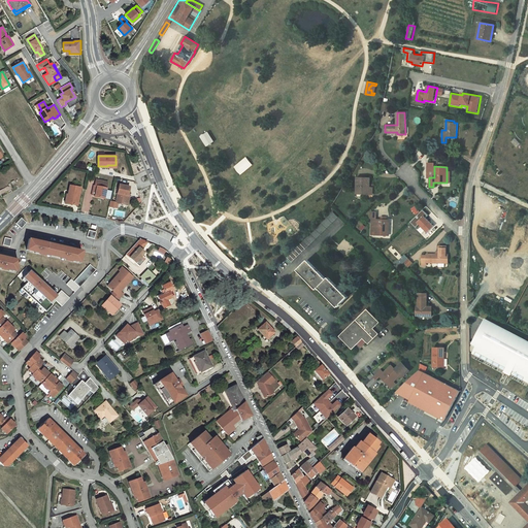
[(357,177),(356,194),(369,194),(369,188),(370,178),(357,177)]
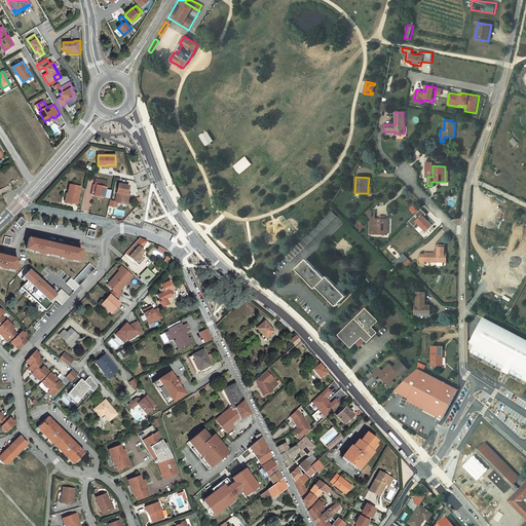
[(95,195),(95,196),(104,198),(107,184),(102,183),(103,181),(96,179),(95,185),(94,185),(91,194),(95,195)]
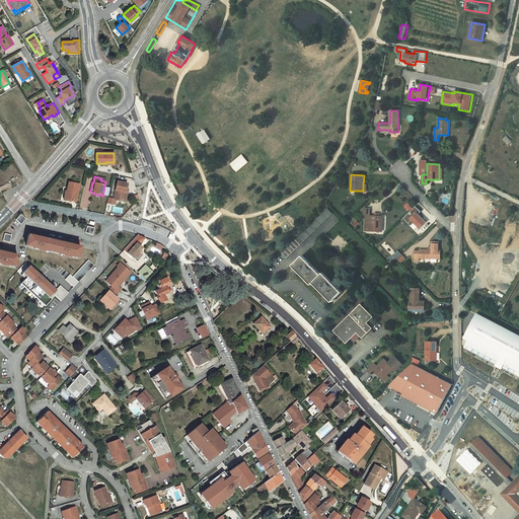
[(0,187),(0,191),(0,192),(12,184),(11,181),(0,187)]
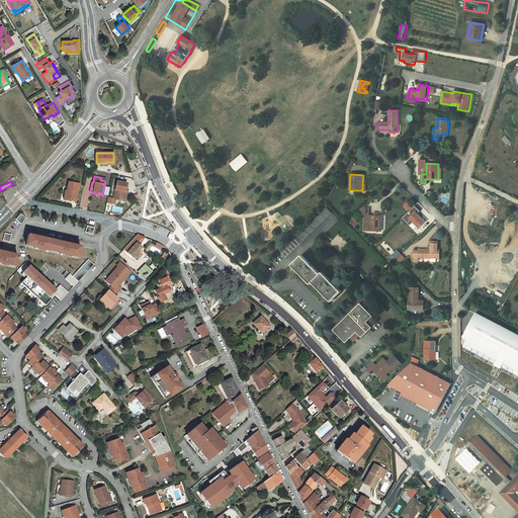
[(113,199),(123,201),(125,191),(127,183),(117,181),(113,199)]
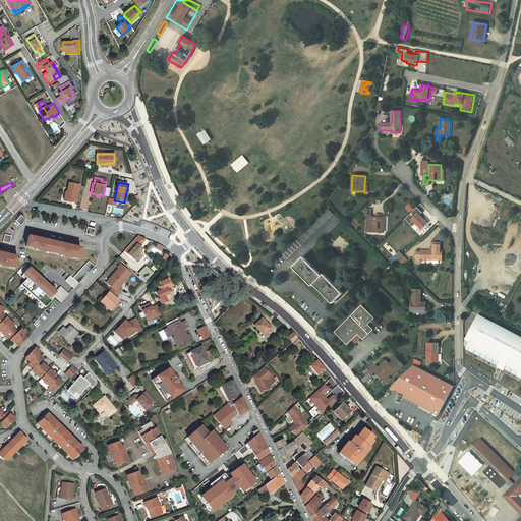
[(69,183),(67,192),(65,200),(76,203),(79,185),(69,183)]
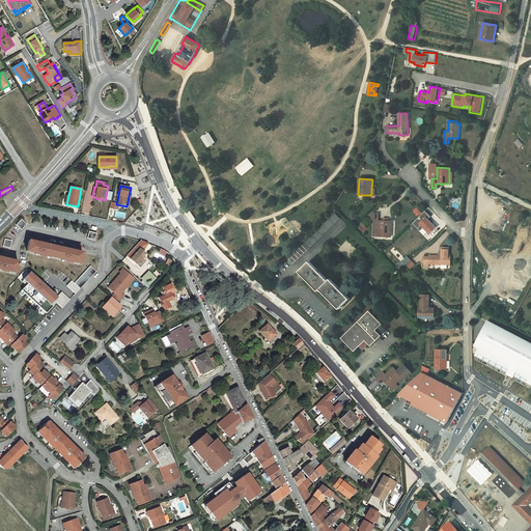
[(418,229),(422,226),(430,234),(438,227),(429,219),(431,217),(425,211),(412,223),(418,229)]
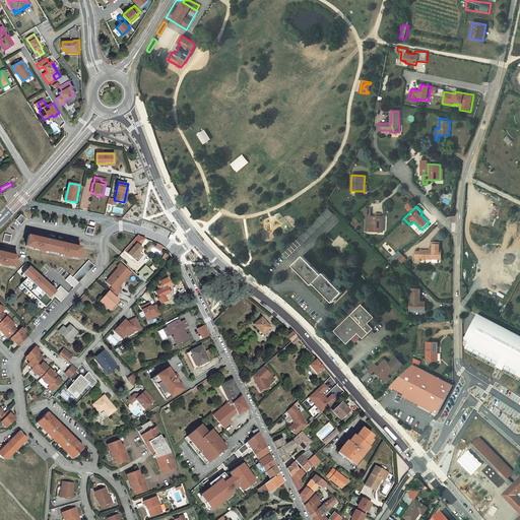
[(282,253),(287,258),(333,213),(328,208),(282,253)]
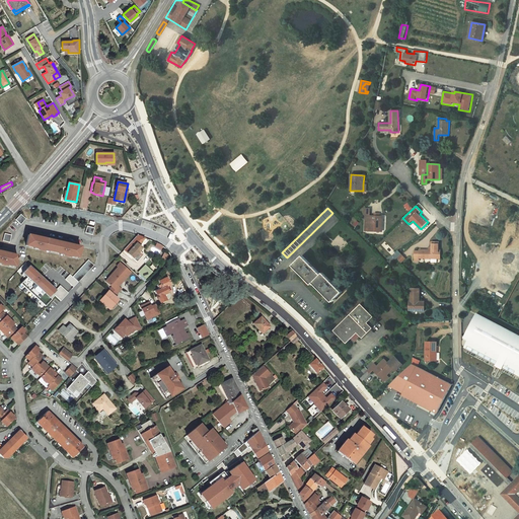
[(370,216),(370,213),(366,212),(366,215),(365,229),(369,229),(369,231),(382,231),(382,216),(379,216),(374,216),(370,216)]
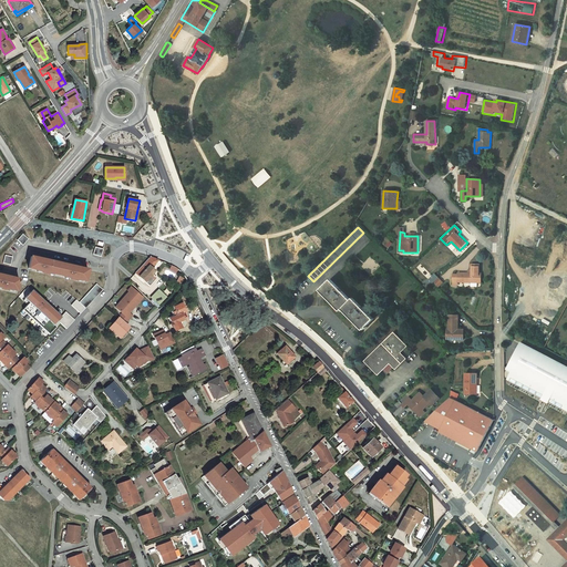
[(29,239),(23,234),(18,240),(23,246),(29,239)]
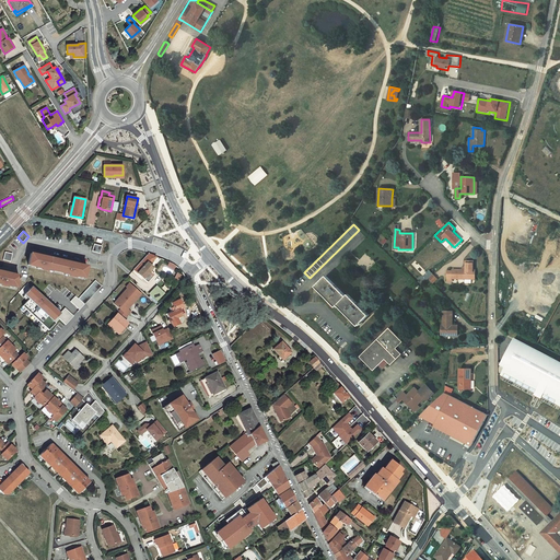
[(100,254),(102,246),(94,244),(92,252),(100,254)]
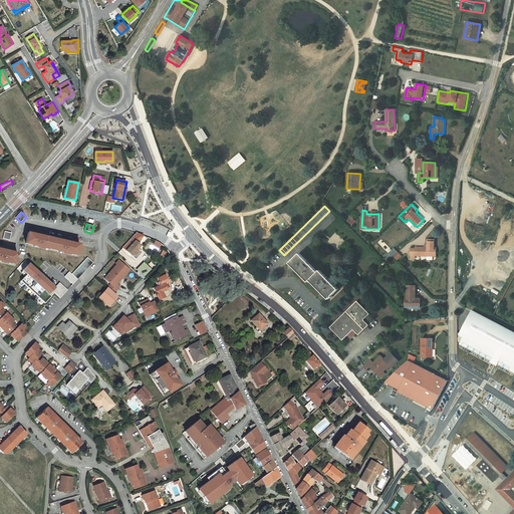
[(11,233),(5,231),(3,239),(10,240),(11,233)]
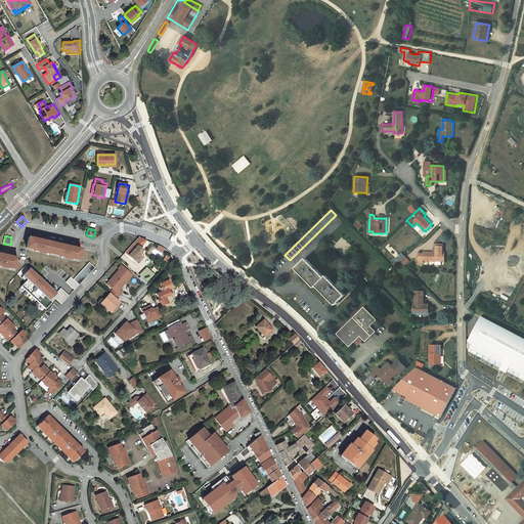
[(79,260),(81,250),(77,249),(55,244),(36,238),(29,237),(27,248),(79,260)]
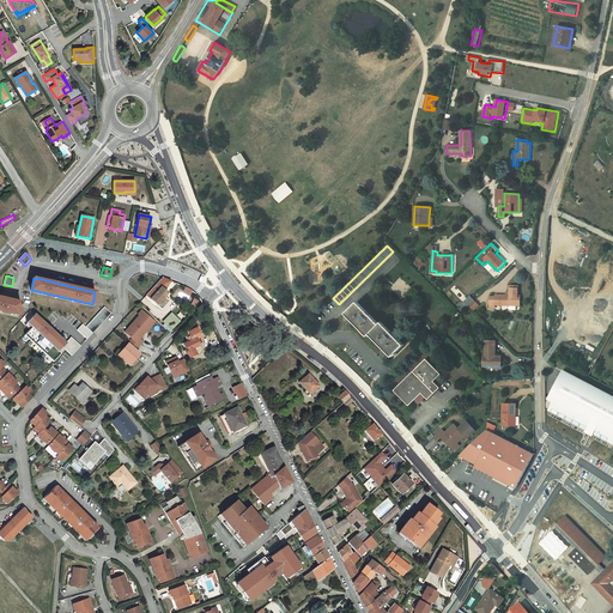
[(162,278),(146,296),(151,299),(157,305),(165,296),(168,293),(163,290),(171,281),(162,278)]
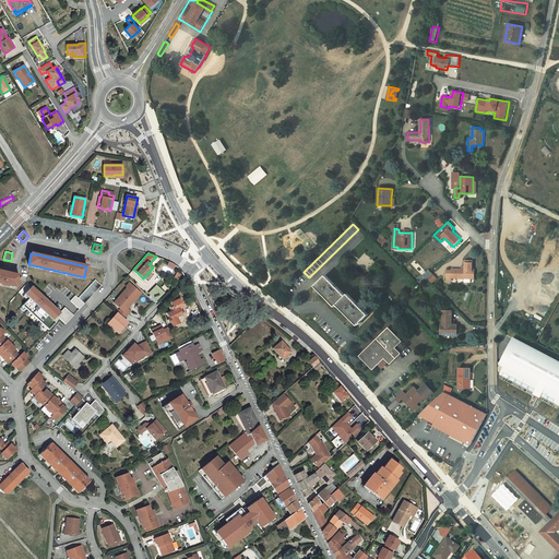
[(452,276),(452,277),(464,277),(471,278),(474,278),(474,270),(473,270),(473,261),(465,261),(465,266),(465,270),(462,269),(452,269),(452,270),(447,270),(447,276),(452,276)]
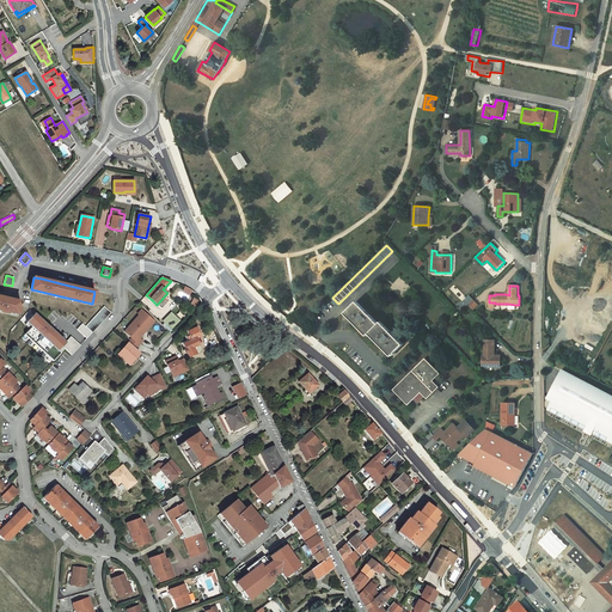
[(165,295),(157,305),(161,308),(170,300),(165,295)]
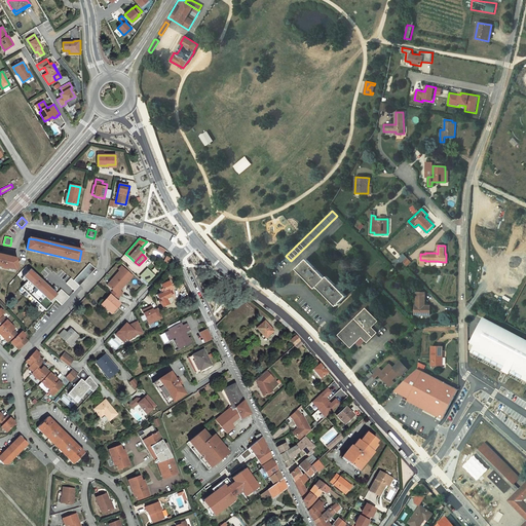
[(0,255),(0,266),(15,270),(17,259),(8,257),(0,255)]
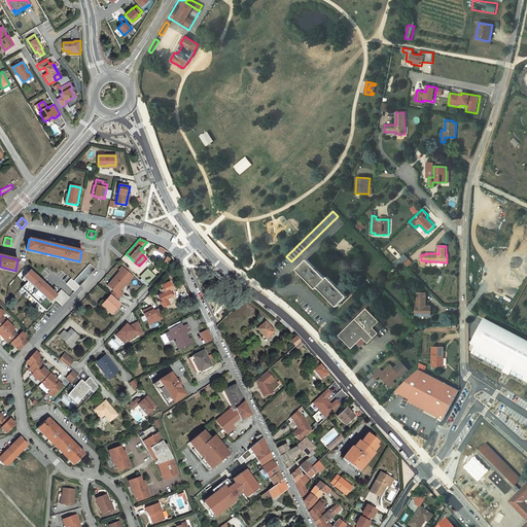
[(316,289),(318,287),(337,307),(338,305),(339,306),(341,304),(340,304),(347,296),(327,277),(326,279),(307,259),(296,270),(316,289)]
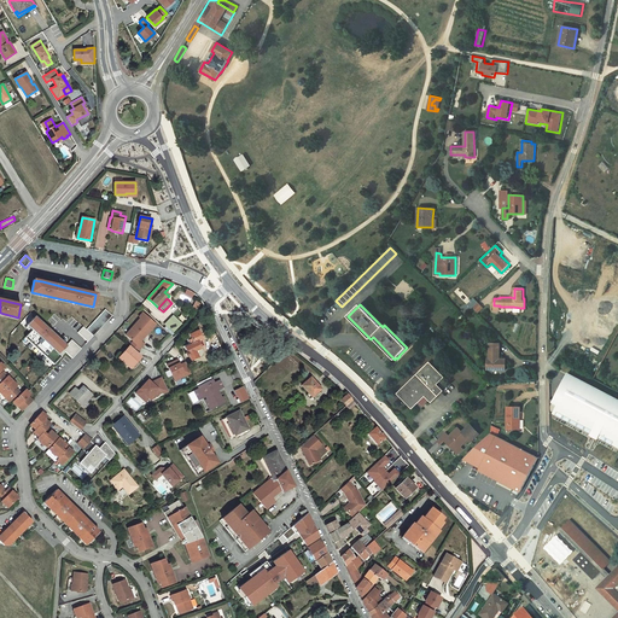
[(105,309),(87,330),(93,336),(112,315),(105,309)]
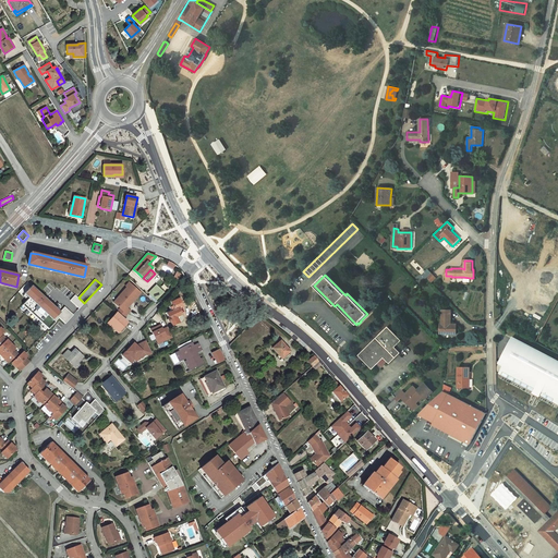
[(120,308),(117,313),(123,318),(130,311),(126,308),(141,292),(129,282),(125,287),(126,288),(113,302),(120,308)]
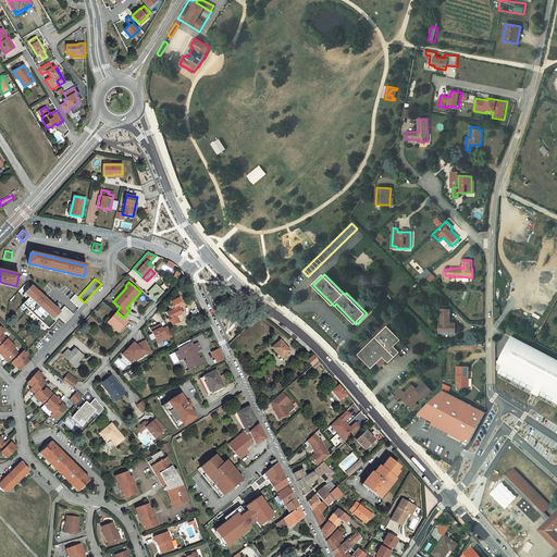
[(156,284),(148,293),(156,299),(163,292),(156,284)]
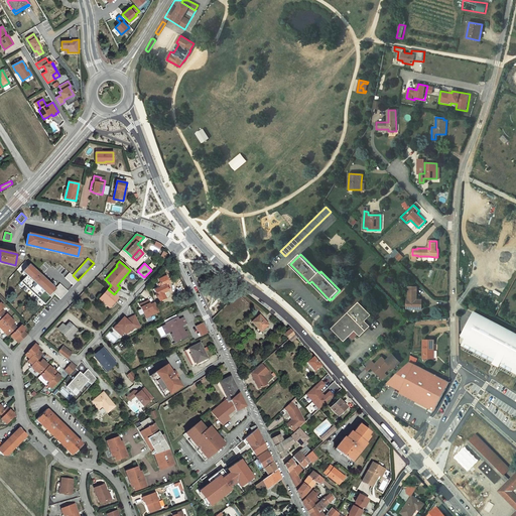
[(22,271),(27,276),(21,283),(44,304),(54,294),(60,299),(68,291),(59,283),(55,288),(29,264),(22,271)]
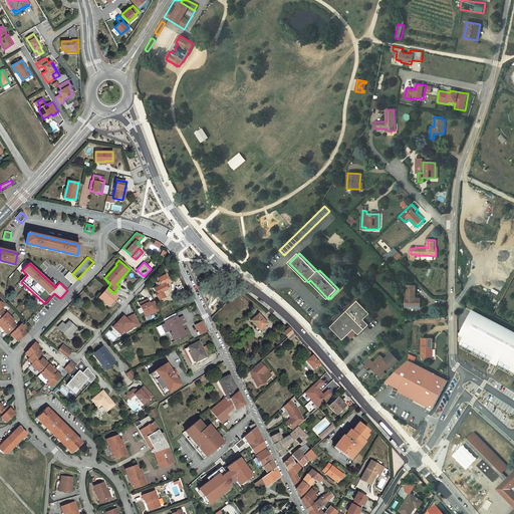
[(69,272),(64,276),(73,284),(77,279),(69,272)]
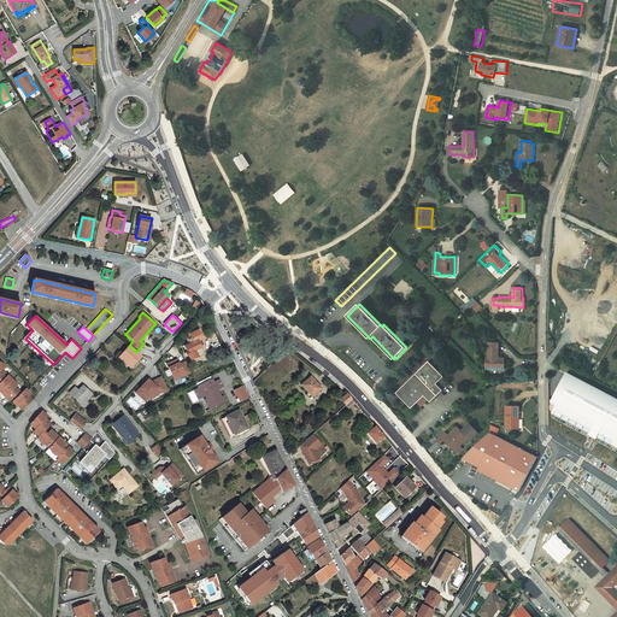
[(200,329),(191,334),(193,338),(195,336),(198,341),(204,338),(200,329)]
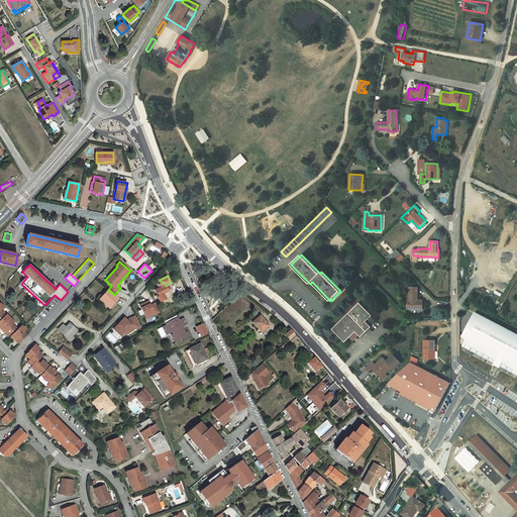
[(160,289),(154,291),(157,295),(158,297),(160,301),(166,299),(163,294),(169,291),(166,286),(164,282),(162,283),(158,285),(159,286),(160,289)]
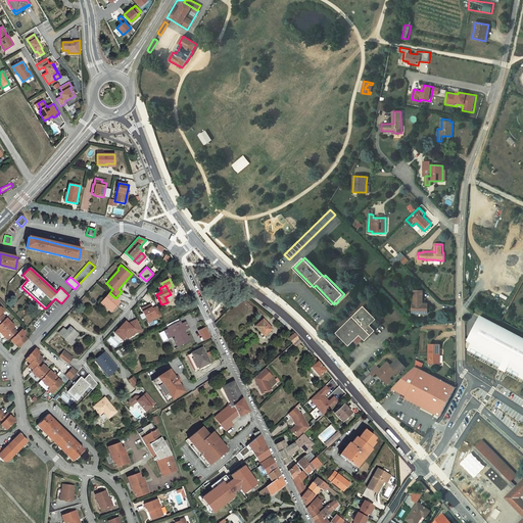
[(413,303),(413,313),(428,313),(428,303),(422,303),(423,290),(414,290),(414,303),(413,303)]
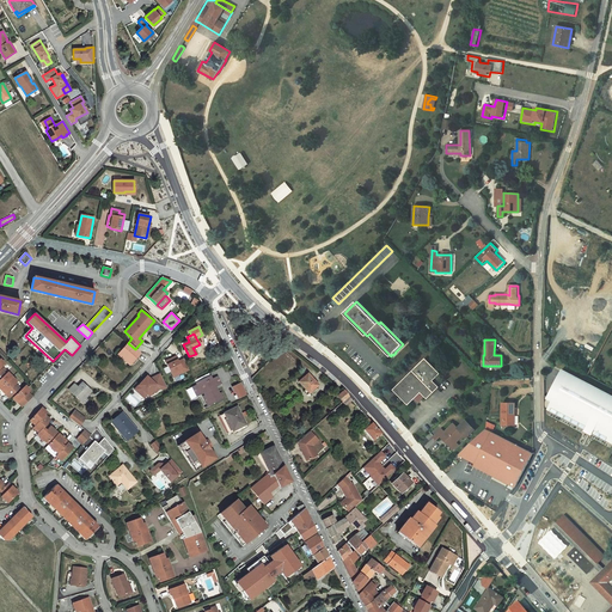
[(120,353),(130,363),(140,354),(135,349),(128,343),(120,353)]
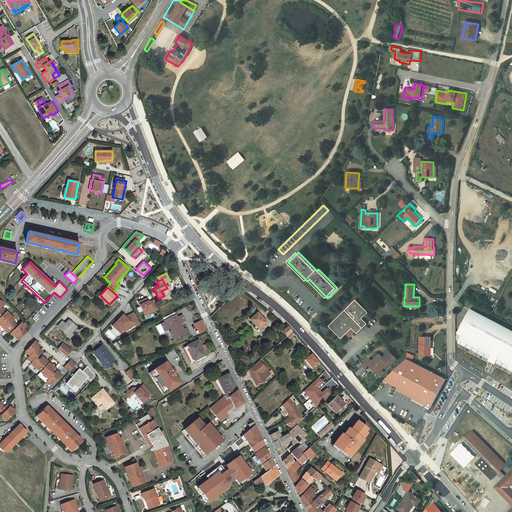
[(109,304),(100,295),(98,297),(108,305),(109,304)]
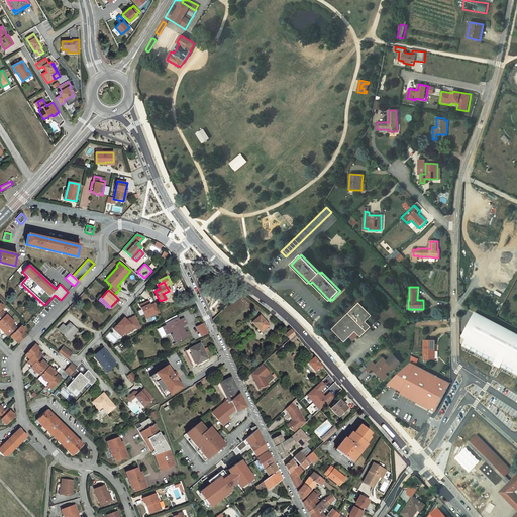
[(148,301),(139,306),(146,319),(160,312),(156,303),(150,306),(148,301)]
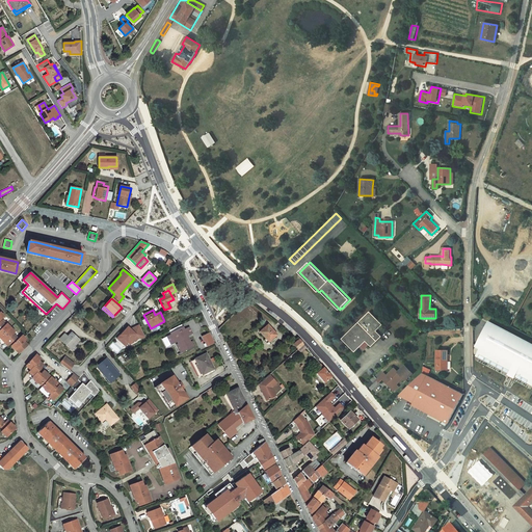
[(363,318),(341,339),(346,343),(347,343),(355,351),(361,346),(366,341),(369,345),(371,347),(381,337),(376,330),(382,324),(369,312),(363,318)]
